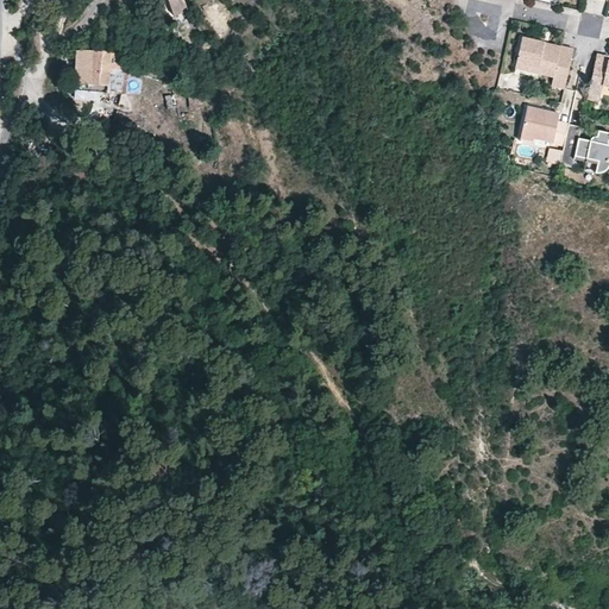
[(193,17),(186,0),(170,0),(180,22),(193,17)]
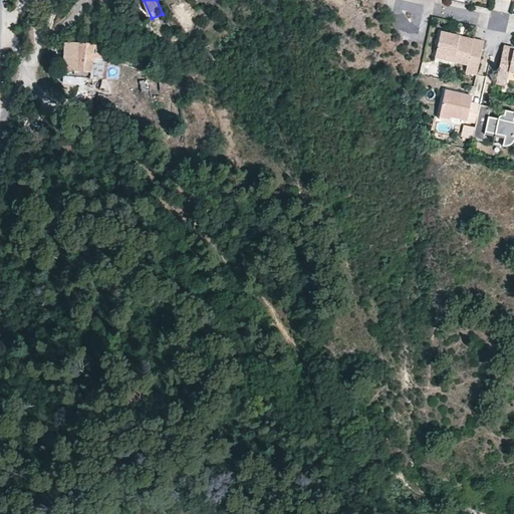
[(466,72),(476,74),(484,41),(473,39),(472,42),(459,39),(460,36),(442,32),(437,53),(454,57),(453,61),(468,65),(466,72)]
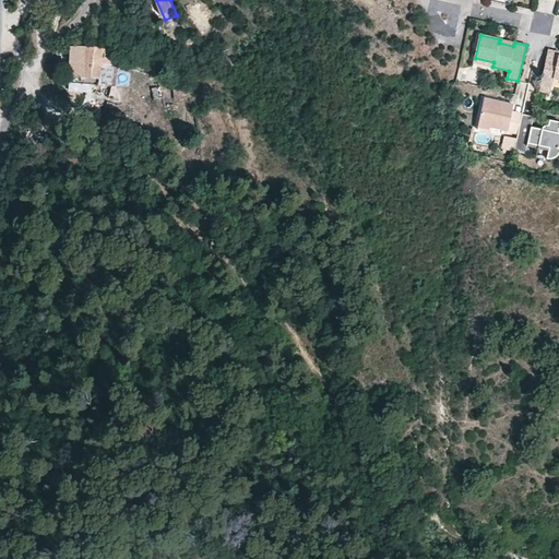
[(93,48),(71,46),(69,75),(98,78),(97,84),(110,85),(114,49),(93,45),(93,48)]
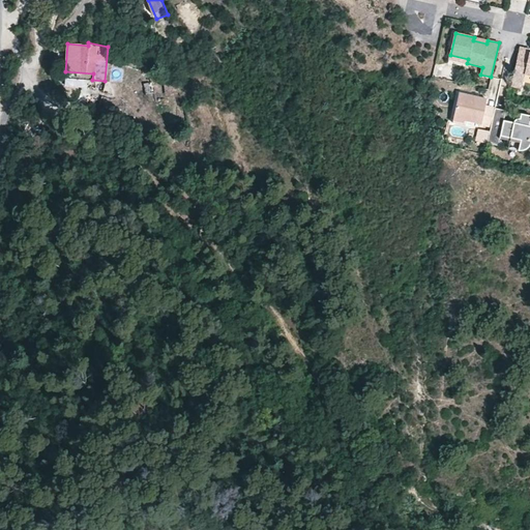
[(528,50),(520,48),(513,72),(523,75),(529,76),(529,54),(527,54),(528,50)]
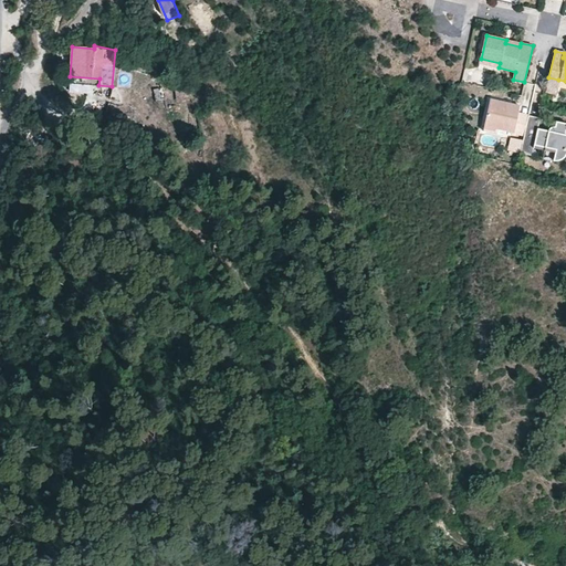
[(480,63),(499,67),(500,63),(481,59),(480,63)]
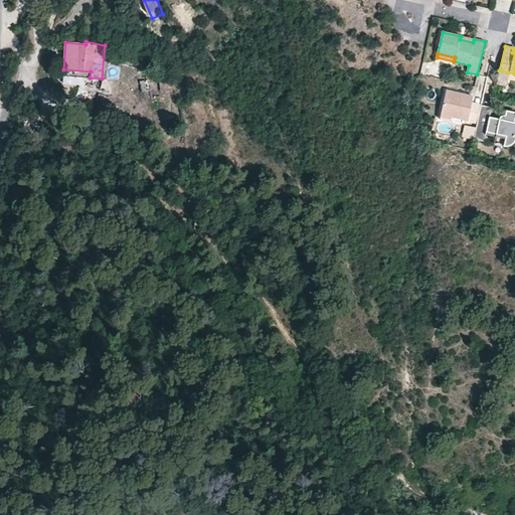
[(91,71),(63,69),(62,75),(90,77),(91,71)]
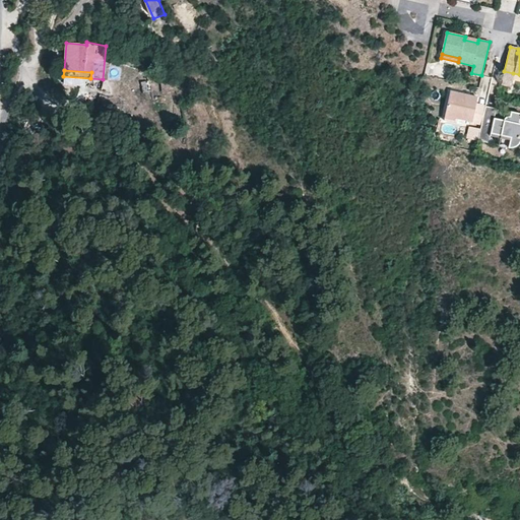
[(513,73),(504,71),(502,79),(511,81),(513,73)]
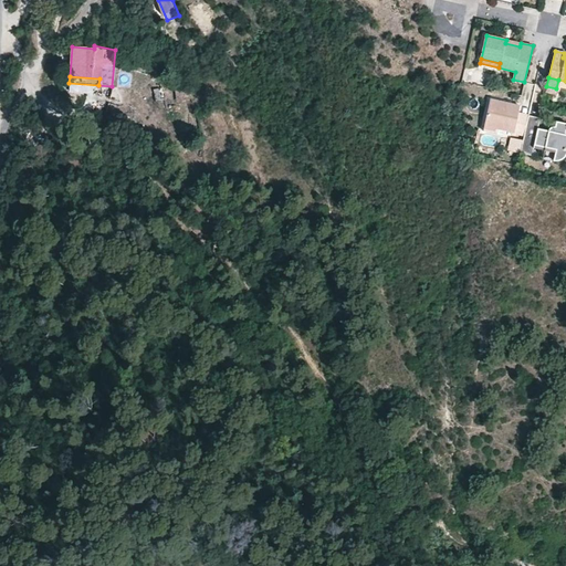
[(192,95),(190,84),(175,86),(177,101),(192,98),(192,95)]
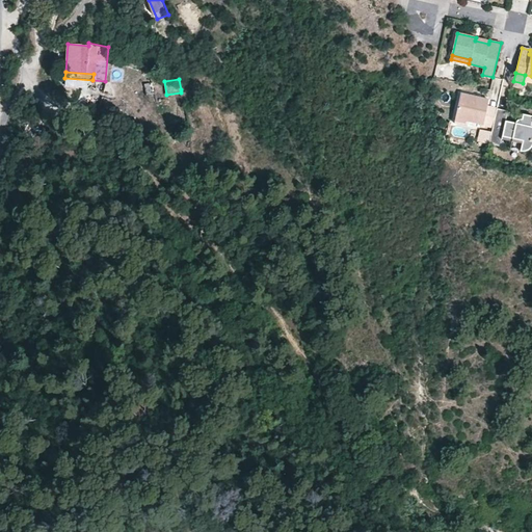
[(523,83),(513,81),(512,87),(521,89),(523,83)]
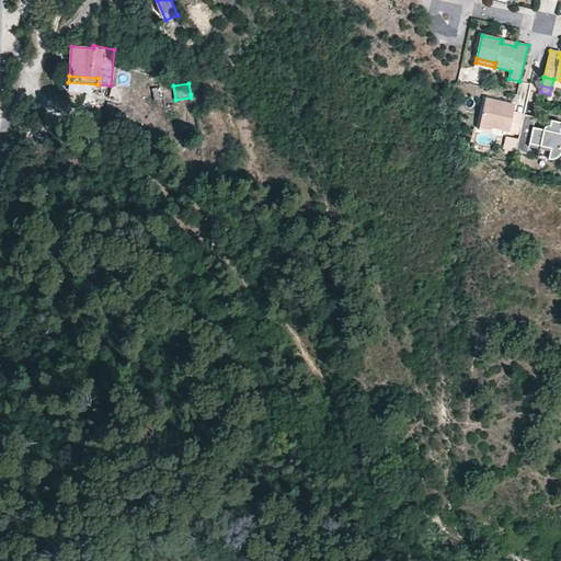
[(510,130),(514,112),(515,105),(512,105),(485,99),(479,129),(492,133),(494,127),(510,130)]
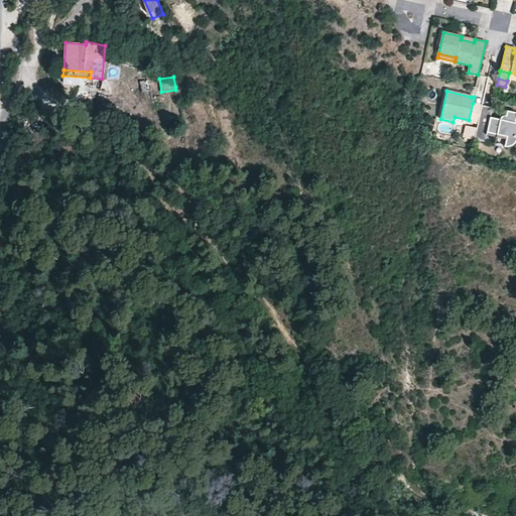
[(482,105),(473,103),(469,120),(479,123),(481,111),(482,105)]
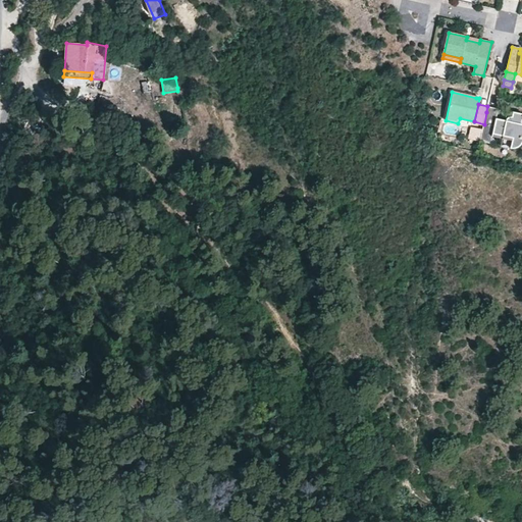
[(512,137),(521,138),(521,129),(521,111),(517,110),(516,115),(510,114),(510,115),(509,115),(508,115),(507,115),(506,115),(505,116),(505,117),(504,117),(504,118),(504,119),(496,118),(498,108),(487,106),(486,112),(484,124),(482,129),(480,142),(491,144),(492,136),(493,136),(494,133),(512,137)]
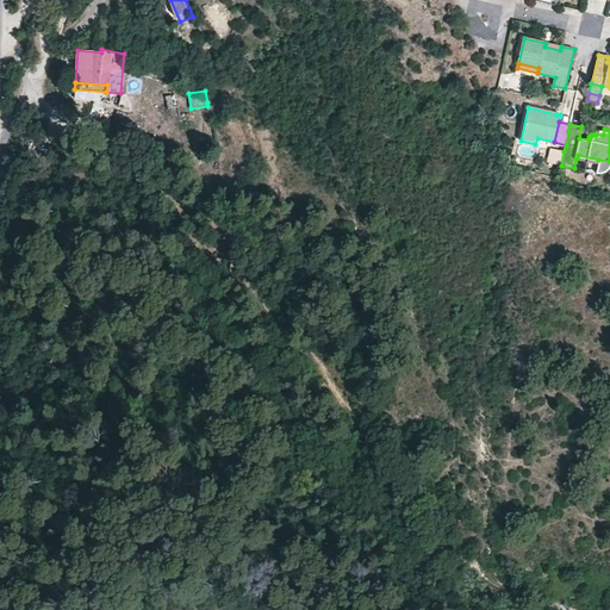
[(564,151),(551,148),(547,162),(561,166),(564,151)]
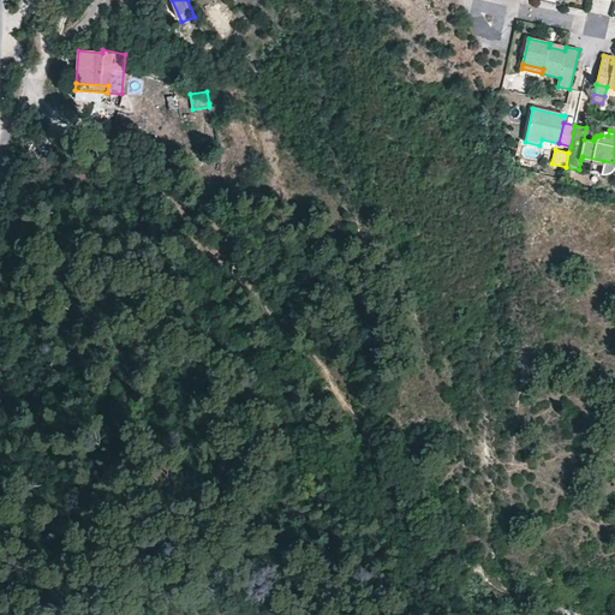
[(603,161),(603,165),(601,175),(602,174),(604,174),(605,174),(607,173),(608,173),(610,172),(611,171),(611,168),(613,166),(614,162),(603,161)]
